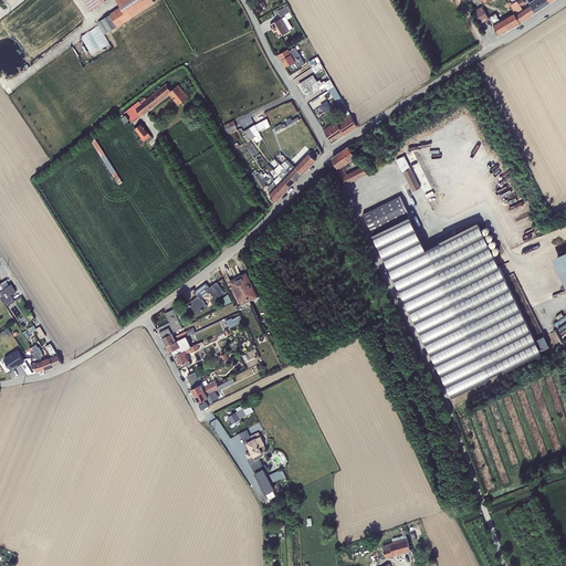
[(83,0),(91,11),(105,0),(83,0)]
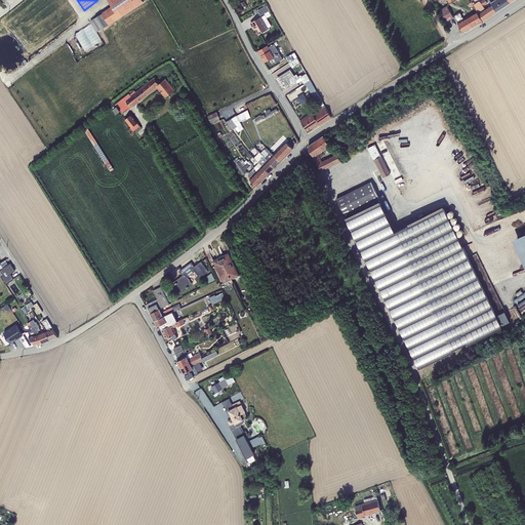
[(119,18),(144,1),(143,0),(109,0),(114,7),(103,13),(110,24),(119,18)]
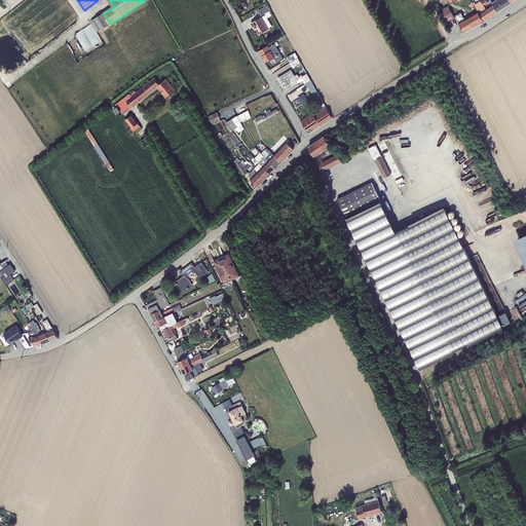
[(498,11),(493,4),(486,8),(485,6),(489,3),(486,0),(482,0),(481,1),(481,0),(474,5),(475,6),(478,9),(477,10),(478,11),(484,21),(498,11)]
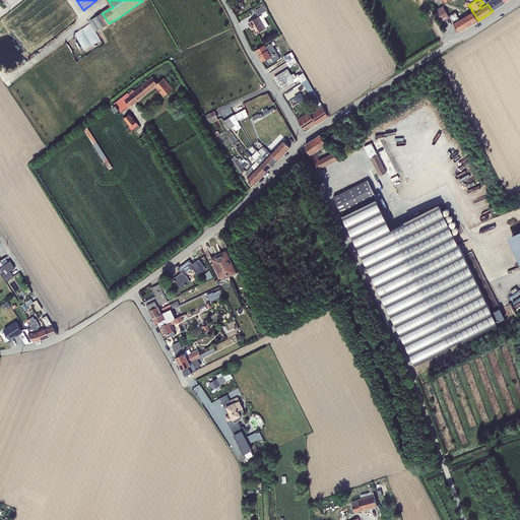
[(506,2),(504,0),(490,0),(486,2),(488,4),(493,11),(506,2)]
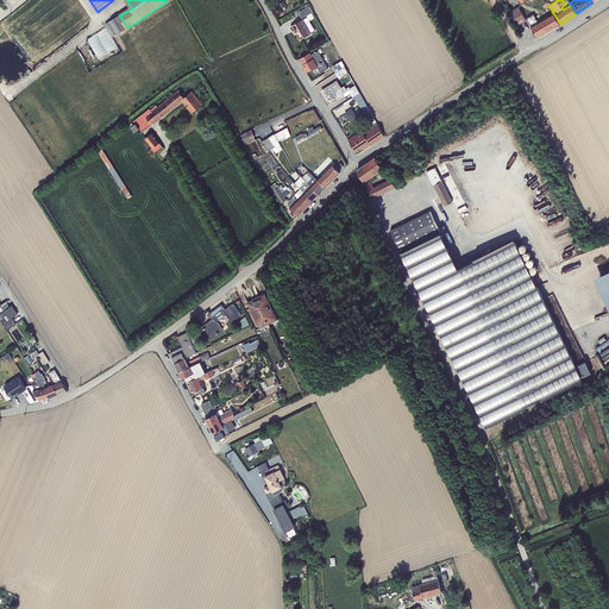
[(283,1),(276,5),(277,7),(276,8),(277,11),(286,6),(283,1)]
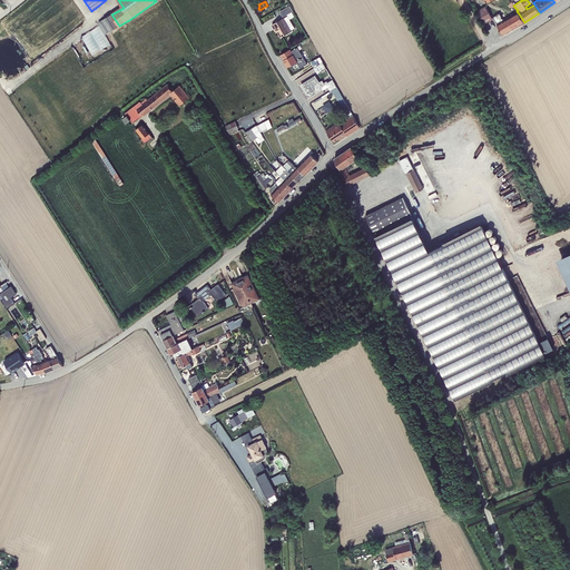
[(279,11),(283,18),(293,11),(290,6),(279,11)]
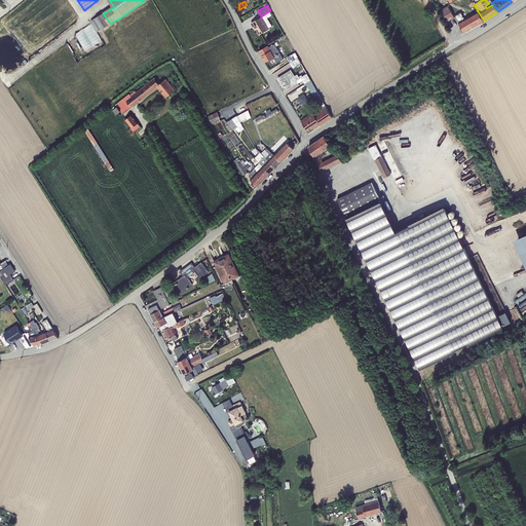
[(446,23),(455,17),(448,6),(440,11),(446,23)]
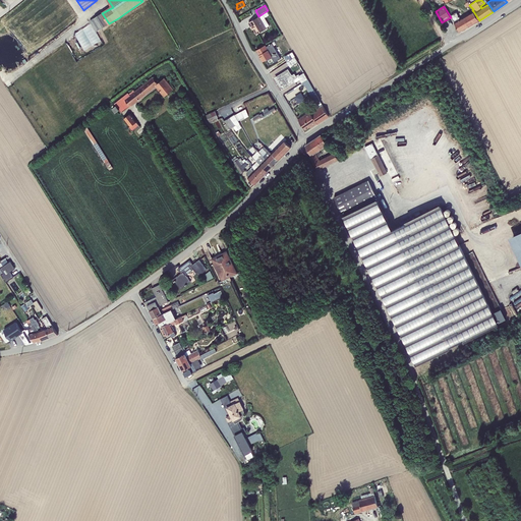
[(479,20),(473,11),(460,19),(457,12),(451,15),(460,33),(479,20)]
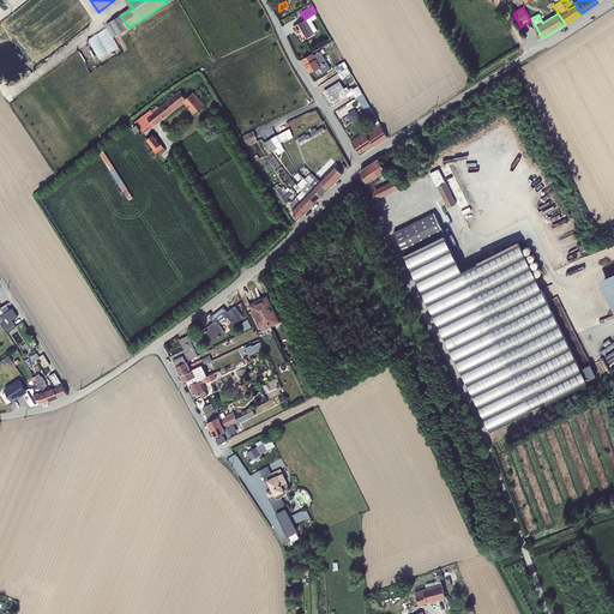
[(114,37),(128,28),(120,16),(106,24),(114,37)]
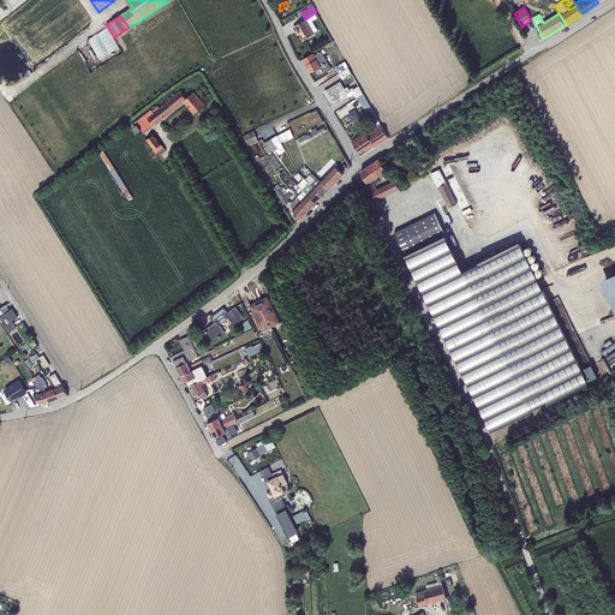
[(310,17),(293,27),(297,31),(298,30),(303,40),(315,34),(315,33),(318,30),(310,17)]
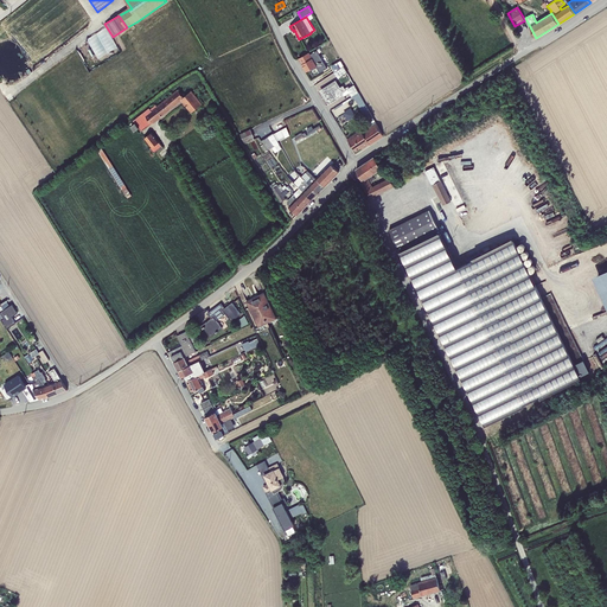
[(320,72),(327,68),(318,51),(311,55),(310,52),(299,58),(307,71),(310,70),(310,71),(317,68),(320,72)]
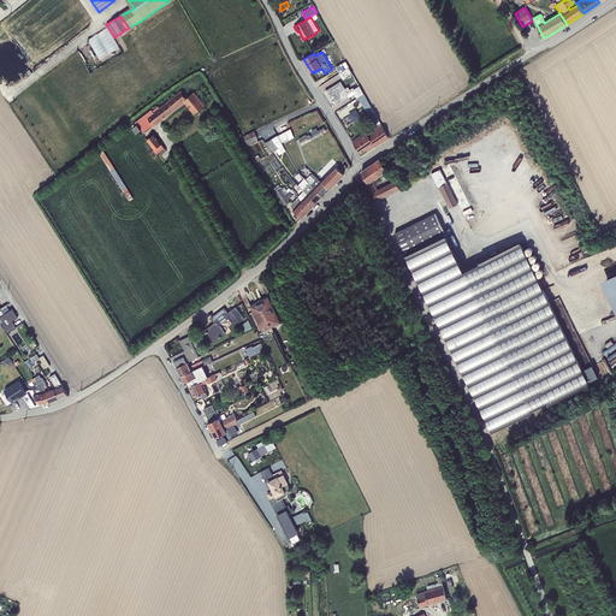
[(336,67),(339,73),(349,67),(345,61),(336,67)]
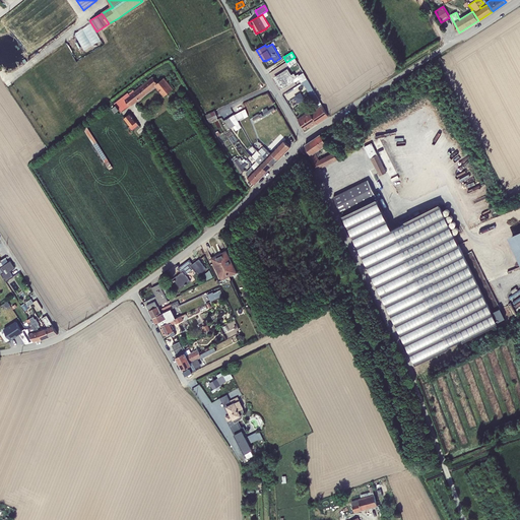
[(295,57),(286,62),(289,67),(290,67),(290,66),(298,62),(295,57)]
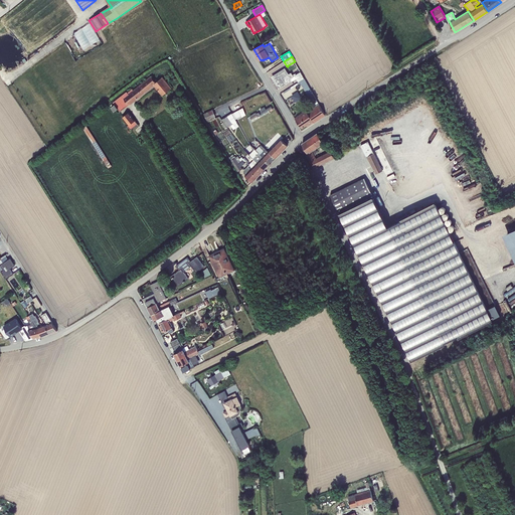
[(286,68),(273,76),(277,82),(276,83),(279,89),(291,80),(292,81),(297,78),(299,82),(300,81),(304,78),(301,71),(297,74),(296,73),(293,74),(292,72),(289,74),(286,68)]
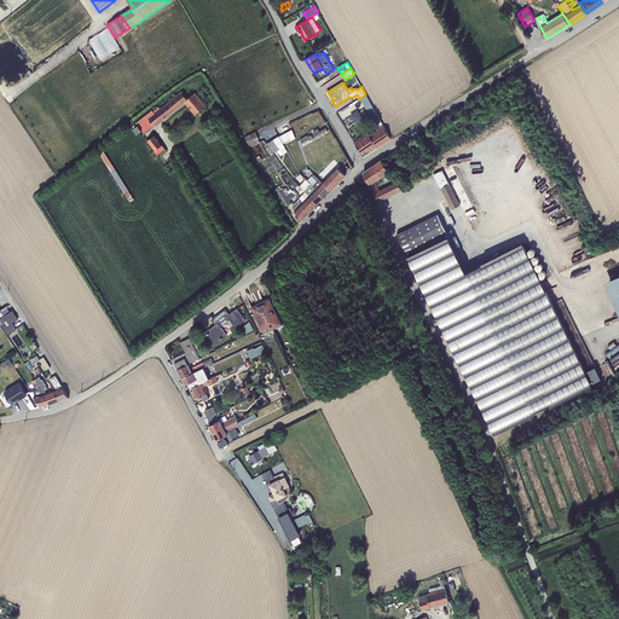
[(152,110),(136,123),(138,126),(133,128),(138,134),(142,131),(144,134),(155,126),(155,127),(185,103),(195,115),(207,105),(196,92),(187,99),(181,92),(161,109),(158,106),(154,111),(152,110)]
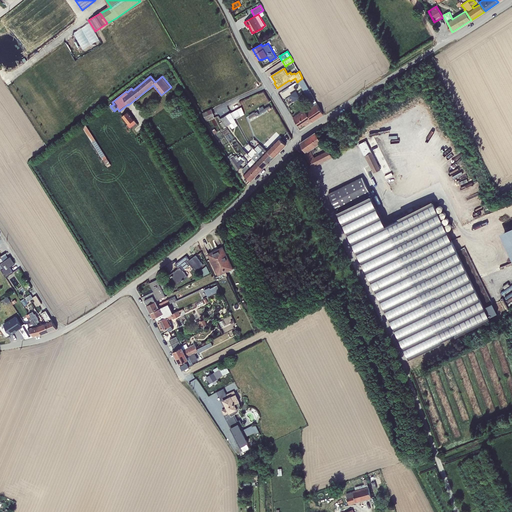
[(298,81),(310,103),(315,99),(302,78),(298,81)]
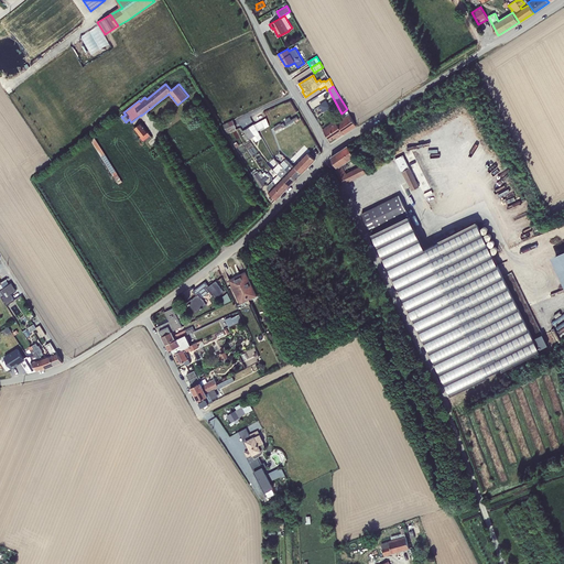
[(326,100),(318,105),(323,111),(331,107),(326,100)]
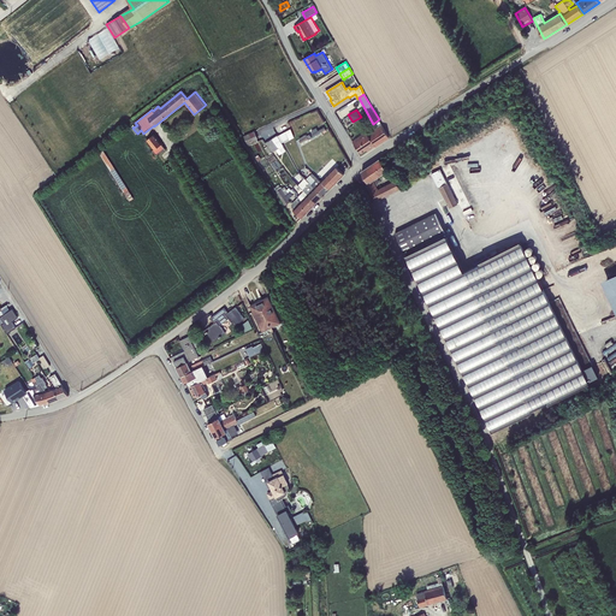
[(366,132),(353,142),(361,153),(366,149),(367,152),(375,146),(375,147),(389,137),(381,125),(375,129),(368,135),(366,132)]
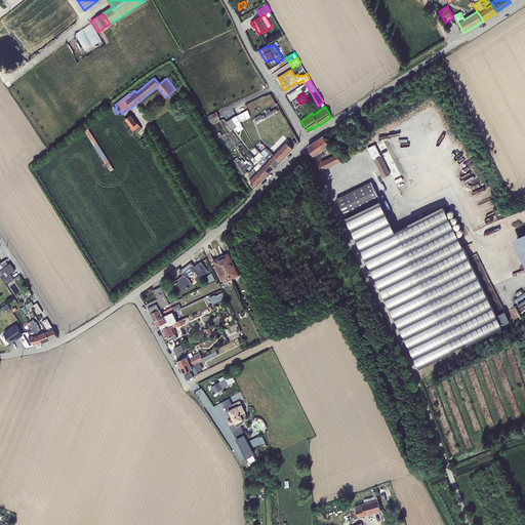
[(266,115),(267,117),(278,110),(276,108),(271,111),(270,109),(266,112),(267,114),(266,115)]
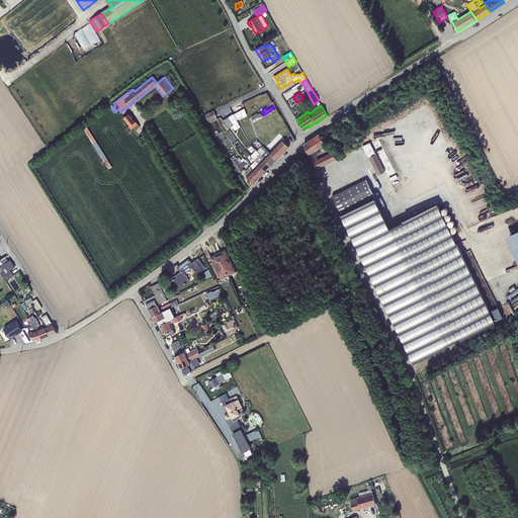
[(235,113),(238,119),(243,116),(244,117),(247,115),(245,108),(235,113)]
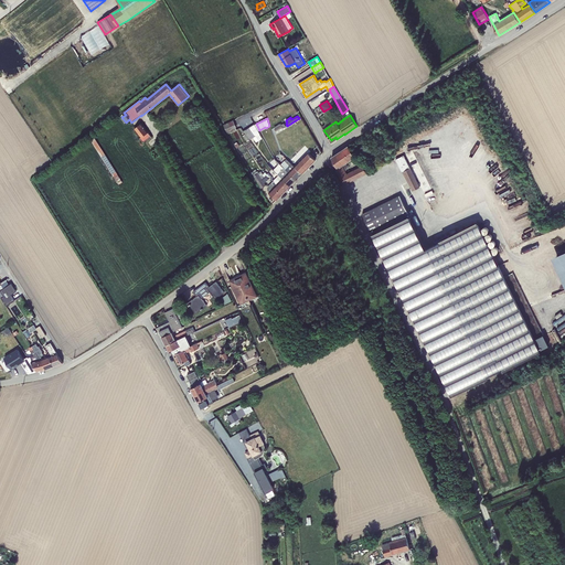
[(233,120),(224,125),(228,134),(236,130),(235,128),(236,127),(233,120)]
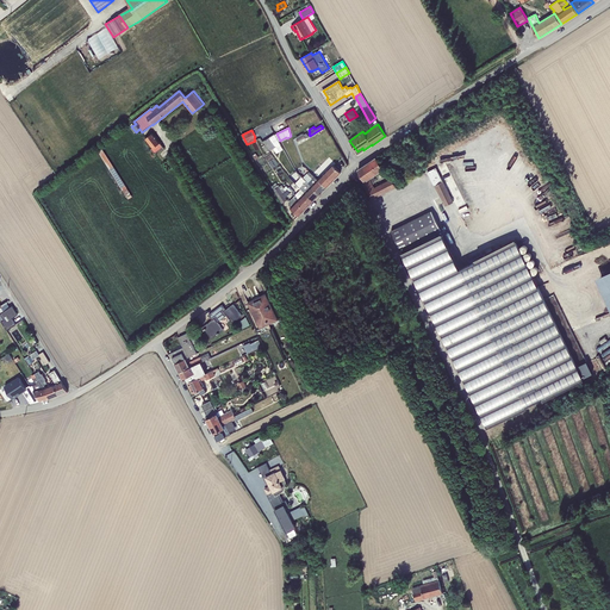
[(153,132),(145,138),(153,148),(151,149),(155,154),(163,147),(160,143),(161,142),(156,137),(155,136),(156,136),(153,132)]
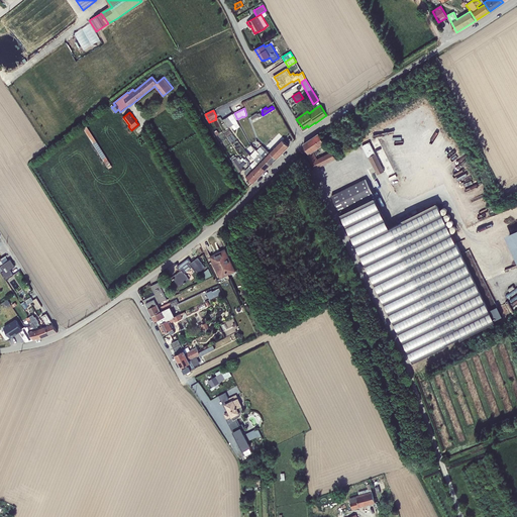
[(224,123),(228,127),(238,122),(233,113),(223,120),(224,123)]
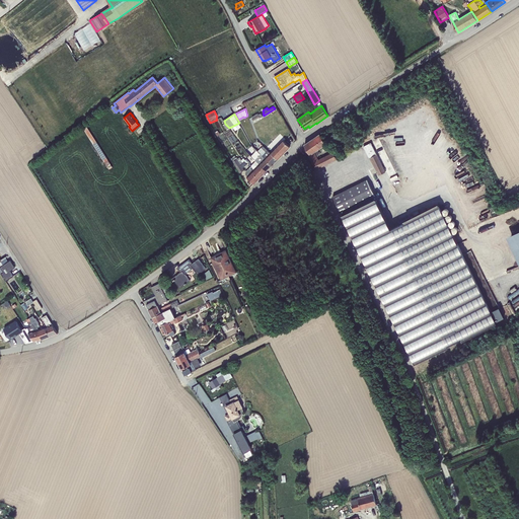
[(87,126),(83,129),(108,169),(113,166),(87,126)]
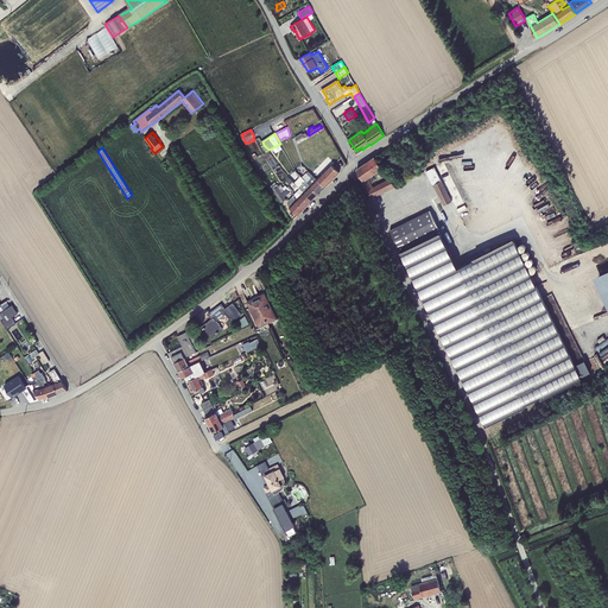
[(375,157),(356,170),(363,181),(361,182),(369,200),(396,187),(390,178),(373,187),(372,184),(373,184),(373,183),(374,182),(374,181),(374,179),(374,178),(374,177),(373,176),(384,169),(375,157)]
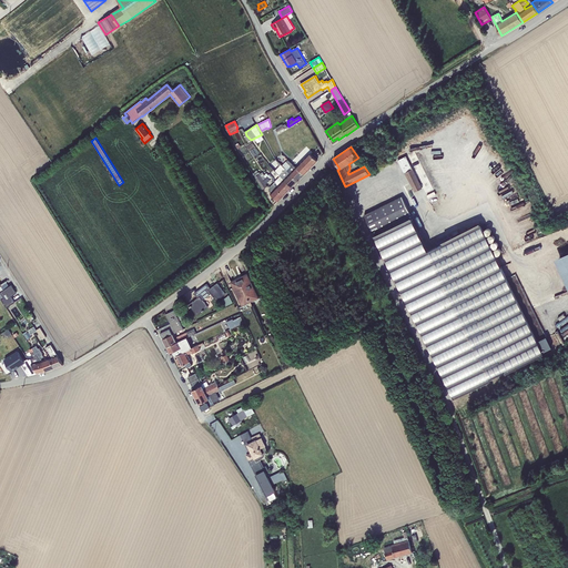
[(303,174),(317,161),(310,153),(296,168),(303,174)]
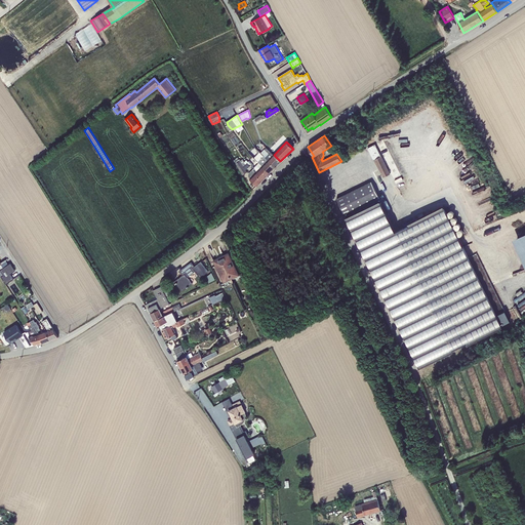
[(375,145),(368,148),(373,160),(374,159),(384,177),(390,174),(375,145)]
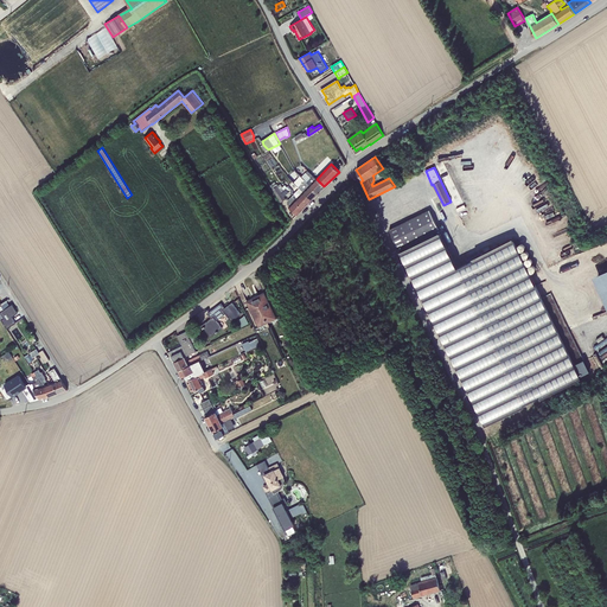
[(324,186),(317,179),(308,171),(306,173),(311,178),(307,183),(318,193),(324,186)]
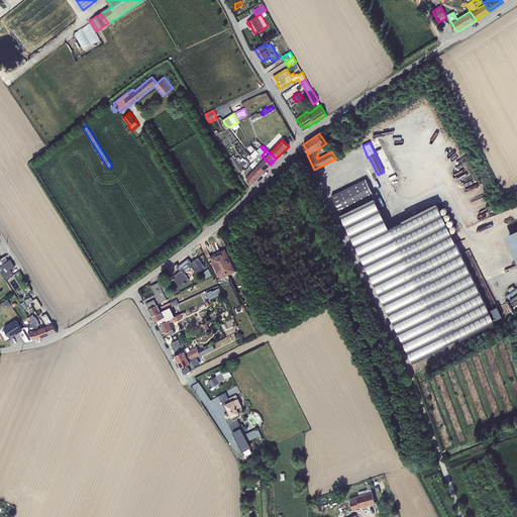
[(256,150),(262,156),(265,151),(261,147),(256,150)]
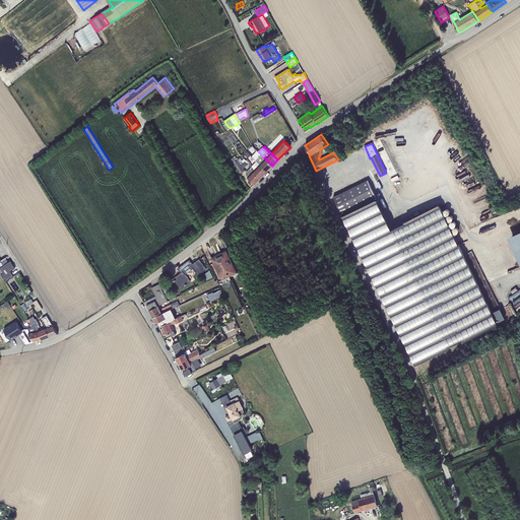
[(258,151),(257,150),(251,156),(256,160),(267,171),(272,166),(263,156),(258,151)]
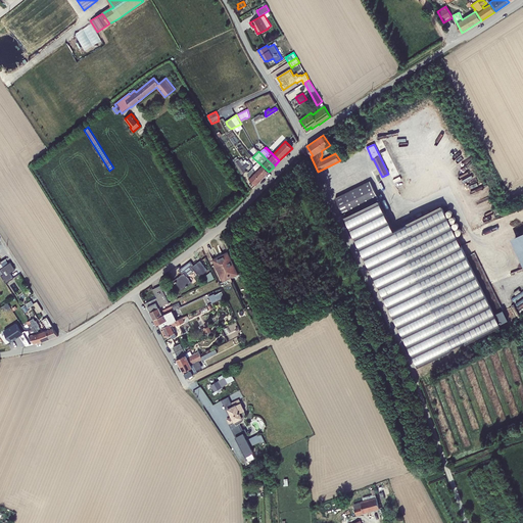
[(242,175),(246,172),(245,169),(243,165),(239,160),(237,157),(233,159),(242,175)]
